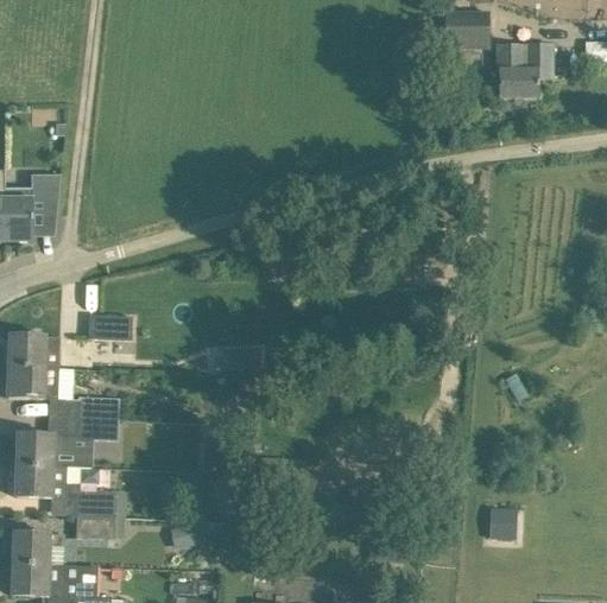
[(487,8),(444,8),(446,43),(488,43),(487,8)]
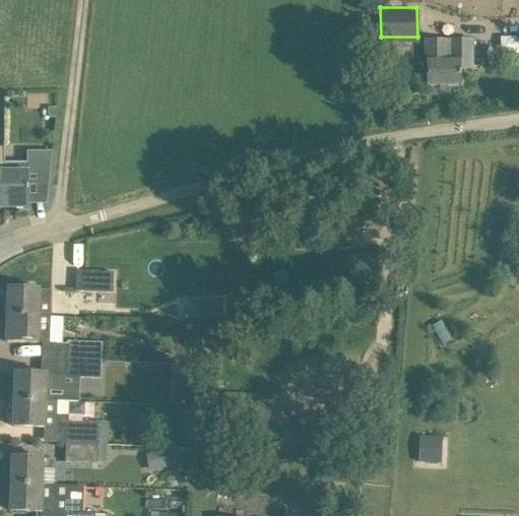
[(518,51),(518,33),(501,34),(501,52),(518,51)]
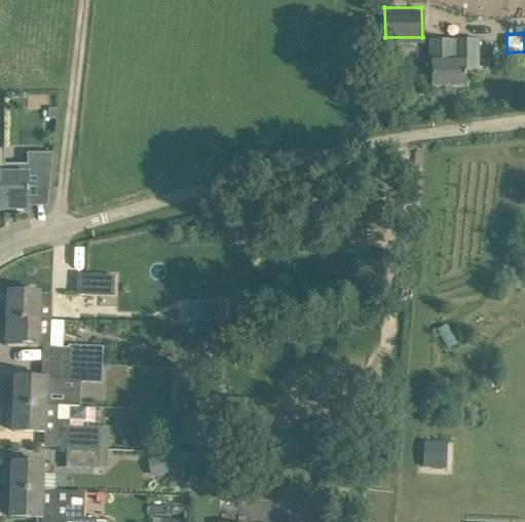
[(476,37),(430,37),(430,83),(465,83),(465,66),(476,66),(476,37)]
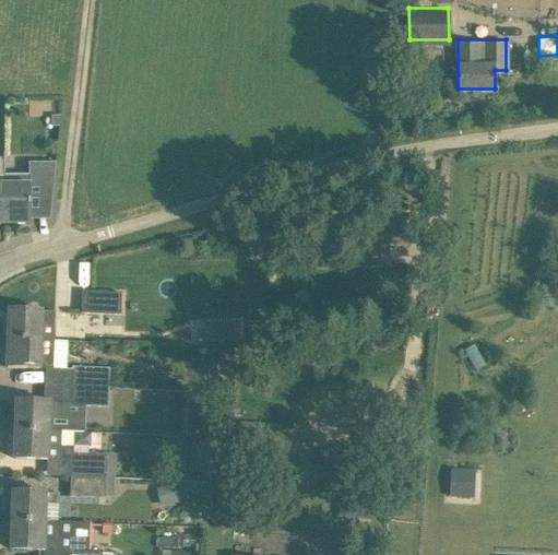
[(432,68),(431,46),(414,46),(414,68),(432,68)]
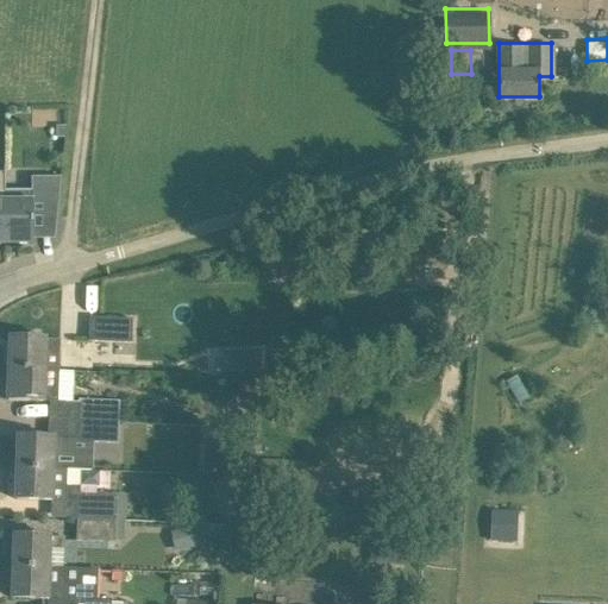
[(31,174),(31,187),(4,187),(4,239),(4,240),(32,240),(32,211),(56,211),(61,174),(31,174)]
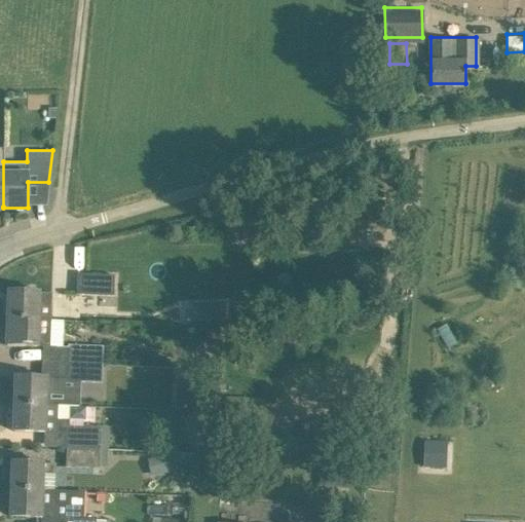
[(77,270),(76,291),(113,293),(114,272),(77,270)]
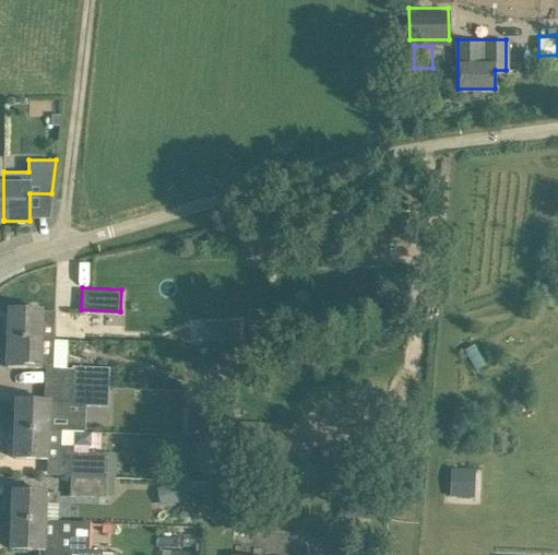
[(9,306),(8,334),(40,335),(40,319),(54,319),(55,308),(9,306)]
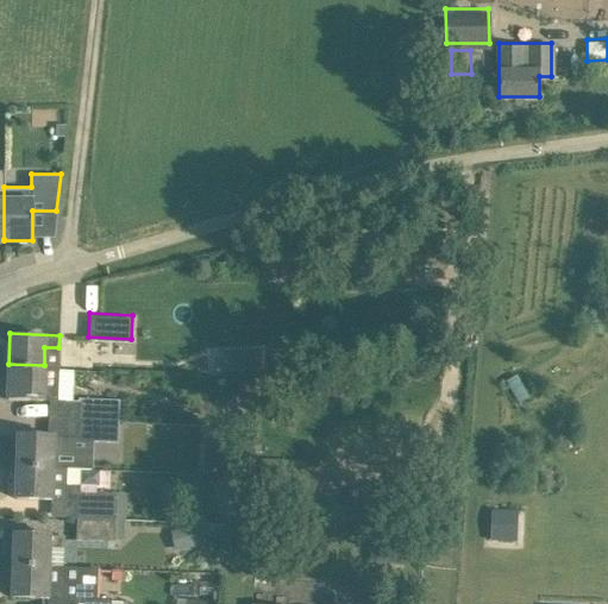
[(254,346),(255,369),(267,369),(265,345),(254,346)]
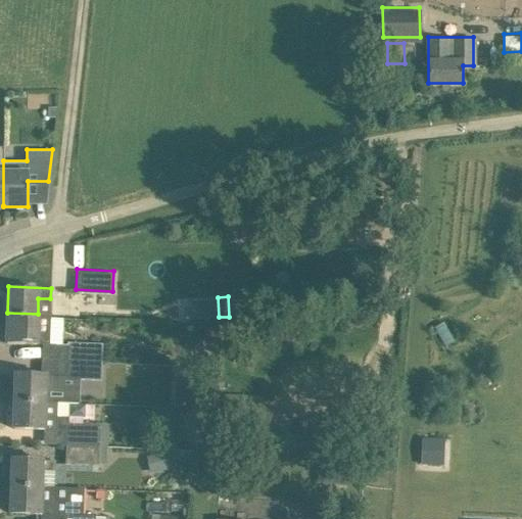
[(38,314),(7,313),(6,340),(49,342),(49,330),(37,330),(38,314)]
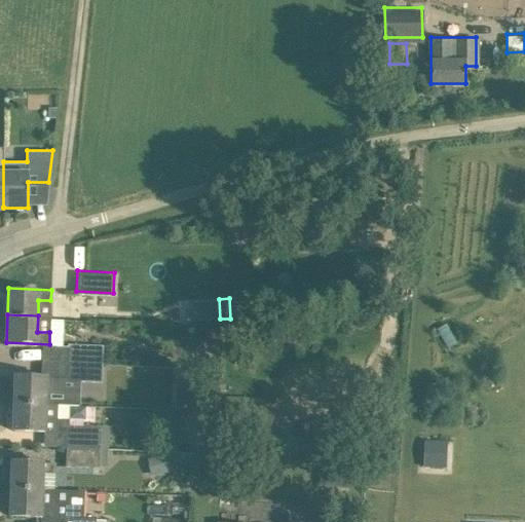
[(220,324),(201,325),(202,342),(221,341),(220,324)]
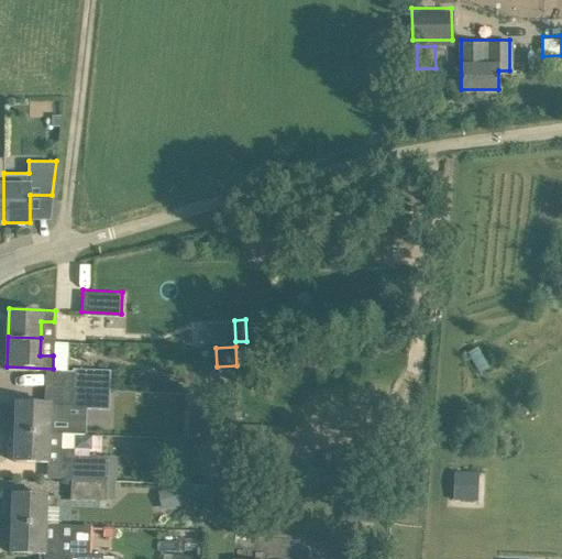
[(72,385),(110,386),(110,369),(73,366),(72,385)]
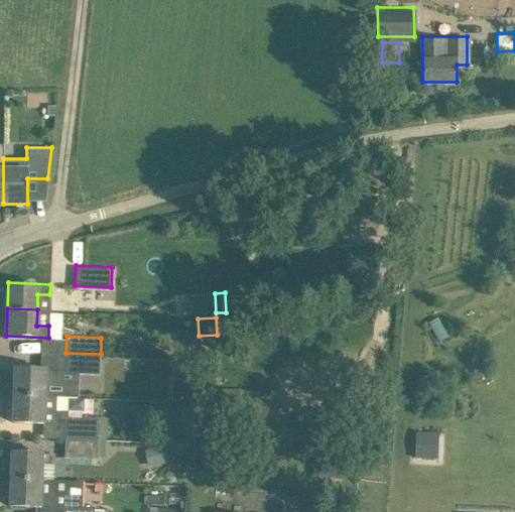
[(100,373),(101,354),(66,353),(65,370),(57,370),(57,368),(44,368),(45,367),(15,366),(14,393),(68,395),(68,394),(73,394),(74,372),(100,373)]
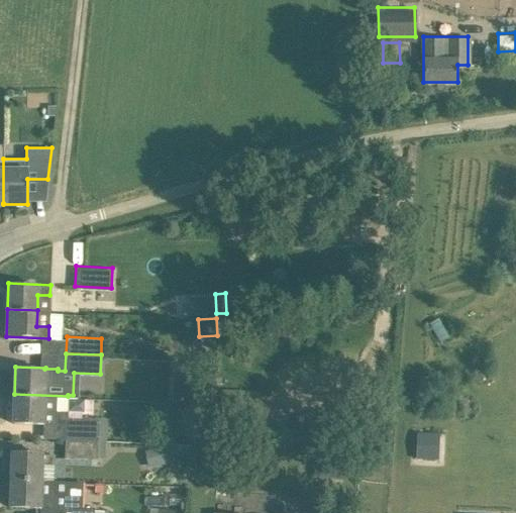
[(197,373),(173,372),(172,398),(196,399),(197,373)]
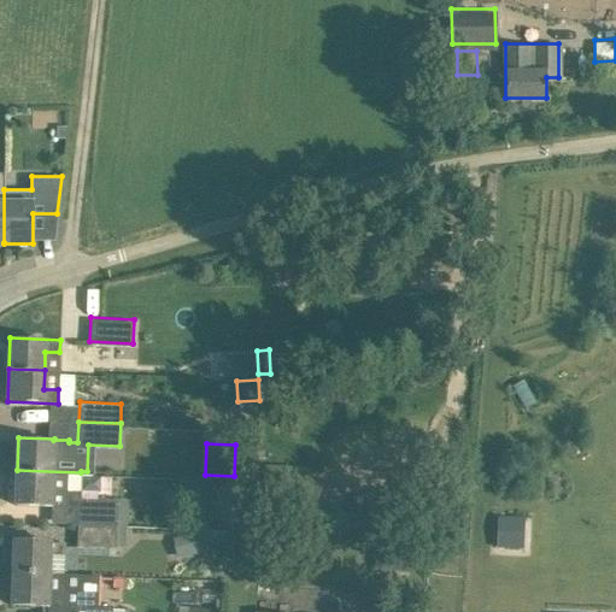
[(80,504),(78,522),(116,523),(117,498),(81,495),(81,472),(17,470),(16,501),(52,502),(80,504)]
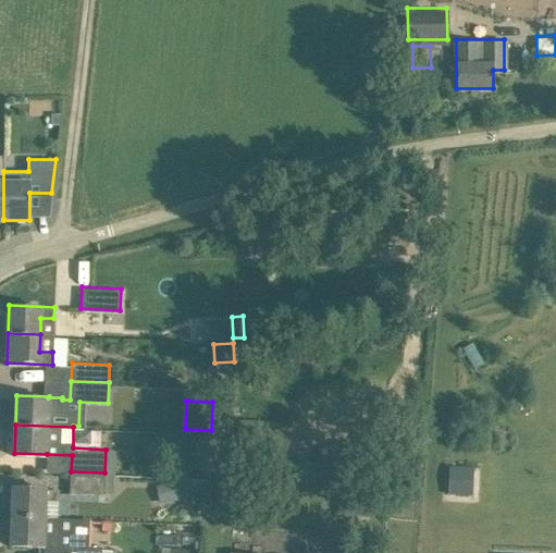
[(182,453),(208,453),(207,433),(182,433),(182,453)]
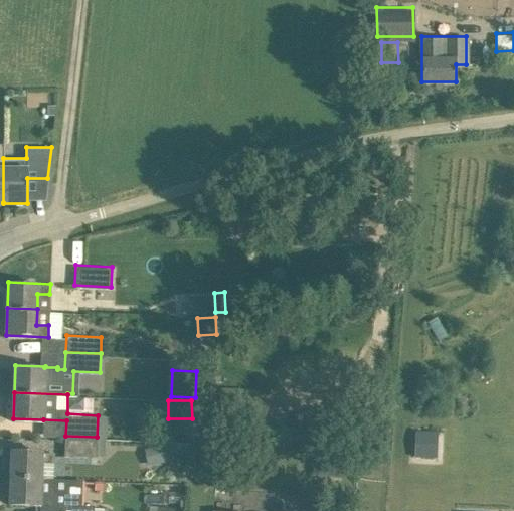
[(415,430),(414,453),(435,454),(436,431),(415,430)]
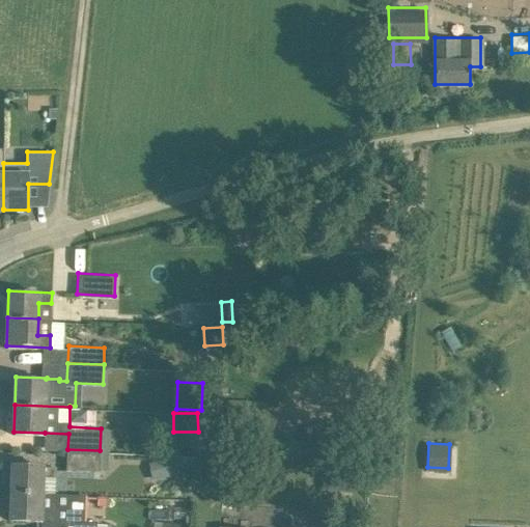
[(67,449),(66,469),(99,470),(99,468),(107,469),(108,450),(100,450),(67,449)]
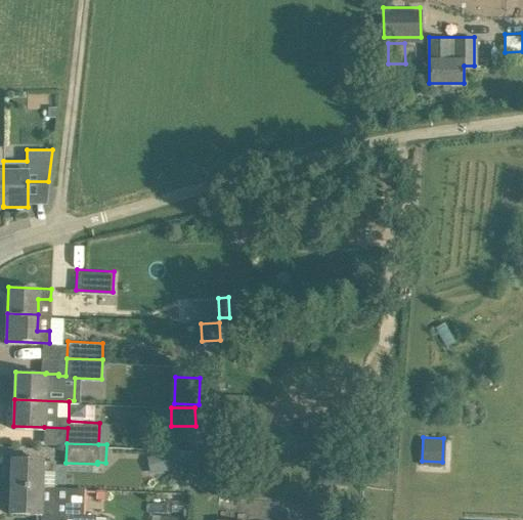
[(166,449),(153,452),(157,470),(170,467),(166,449)]
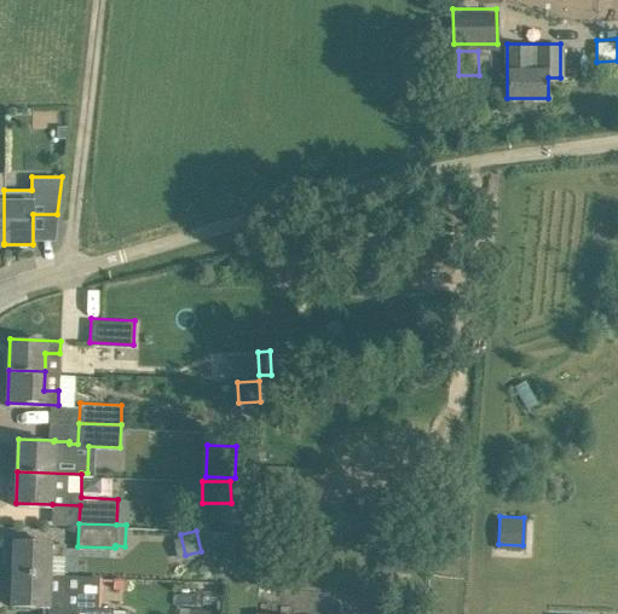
[(13,572),(64,574),(65,542),(50,542),(50,540),(15,539),(13,572)]
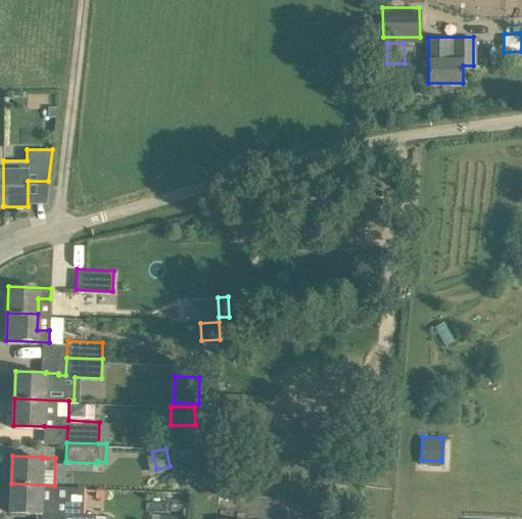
[(54,485),(11,483),(10,511),(39,512),(38,518),(95,518),(96,514),(96,513),(83,513),(84,486),(54,485)]
